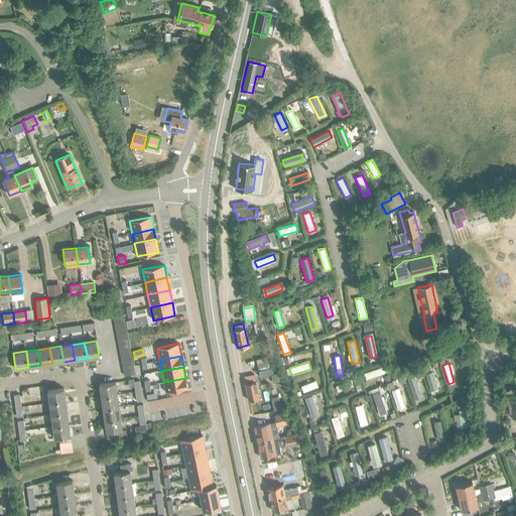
[(382,367),(363,373),(365,379),(384,373),(382,367)]
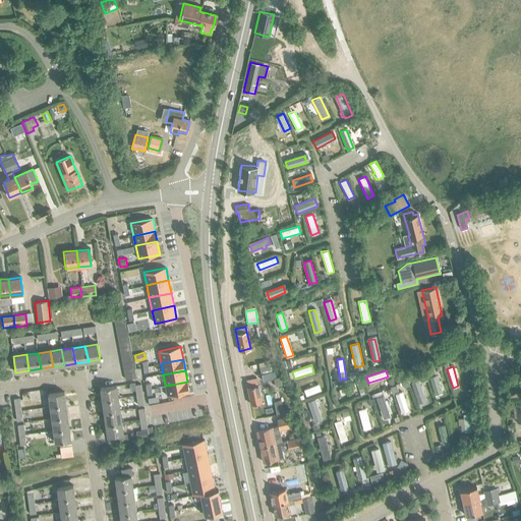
[(271,372),(262,373),(263,382),(274,380),(276,379),(275,371),(271,372)]
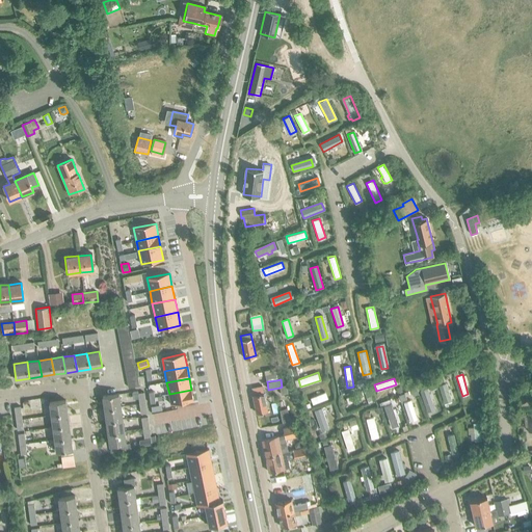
[(366,379),(356,380),(357,388),(367,386),(366,379)]
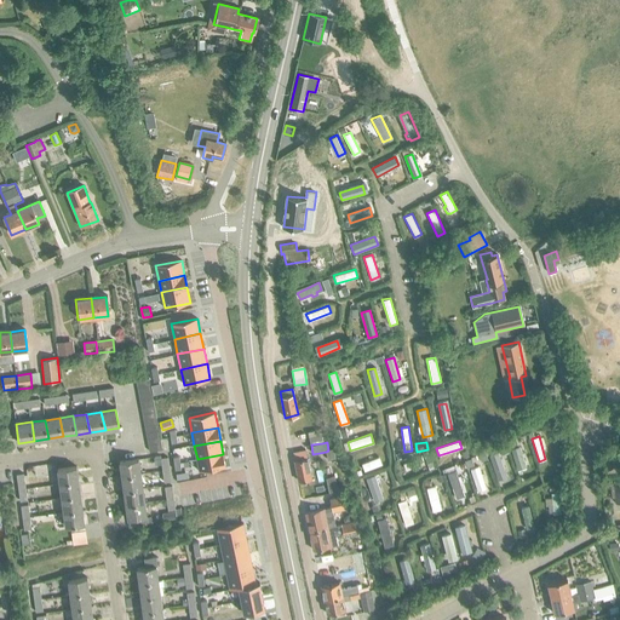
[(520,447),(512,449),(518,466),(526,464),(520,447)]
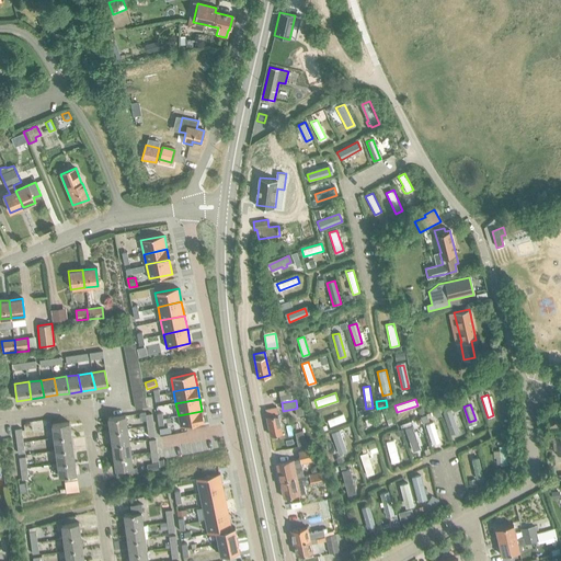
[(265,411),(270,435),(282,433),(276,409),(265,411)]
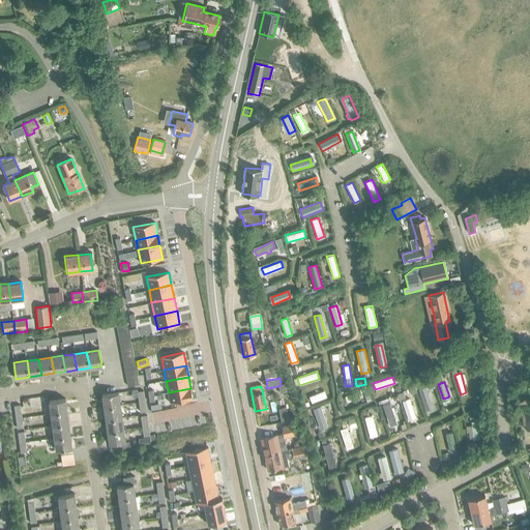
[(424,386),(419,388),(427,410),(433,408),(424,386)]
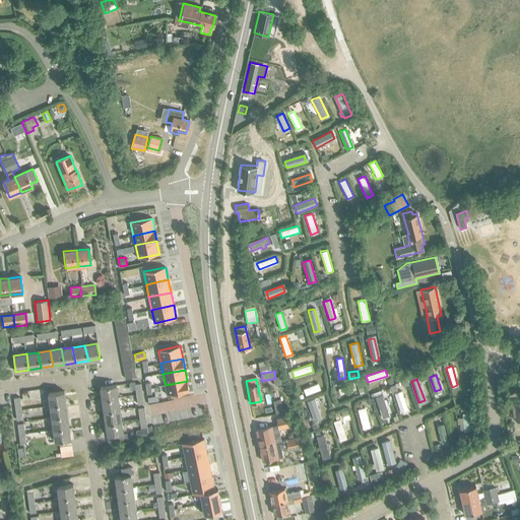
[(189,391),(187,381),(166,385),(168,395),(189,391)]
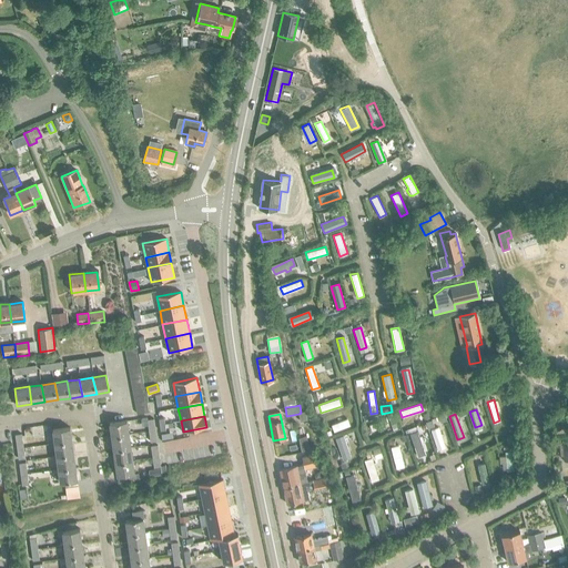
[(146,419),(149,432),(155,432),(154,418),(146,419)]
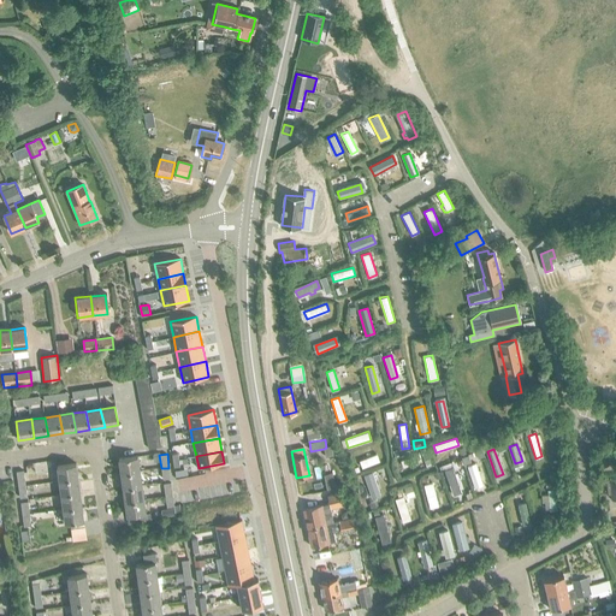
[(377,454),(359,461),(361,468),(379,461),(377,454)]
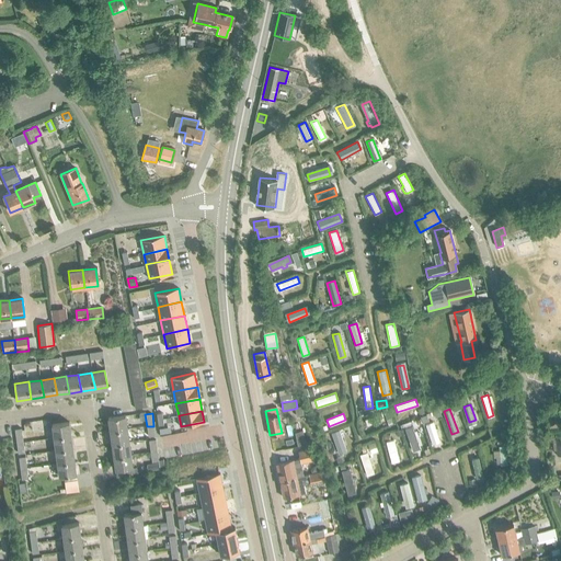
[(378,413),(364,420),(367,426),(374,423),(375,424),(379,423),(378,421),(380,420),(378,413)]
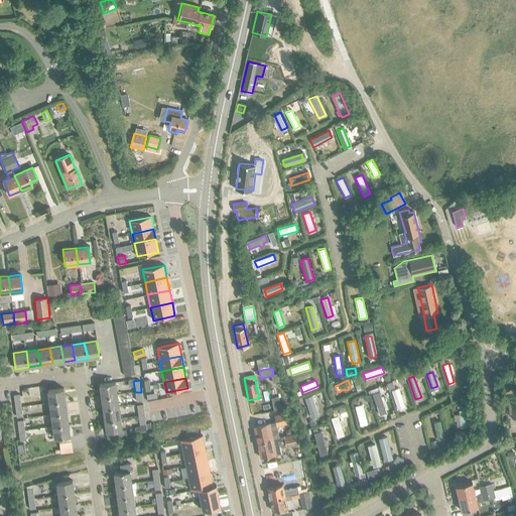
[(99,384),(101,396),(117,395),(115,382),(99,384)]
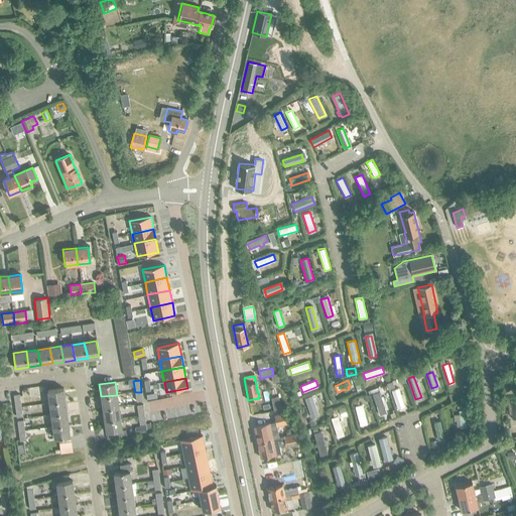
[(47,391),(49,402),(65,400),(62,388),(47,390),(47,391)]
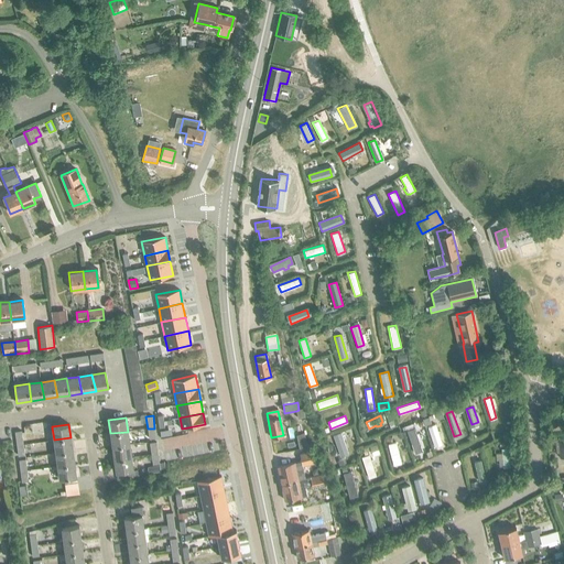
[(434,424),(427,426),(435,449),(442,447),(434,424)]
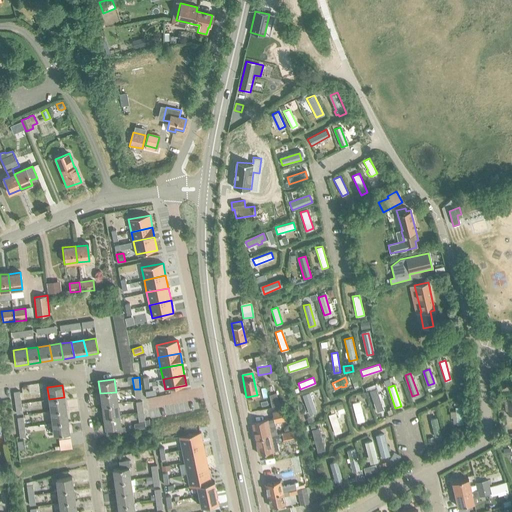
[(376,389),(369,391),(376,412),(383,409),(376,389)]
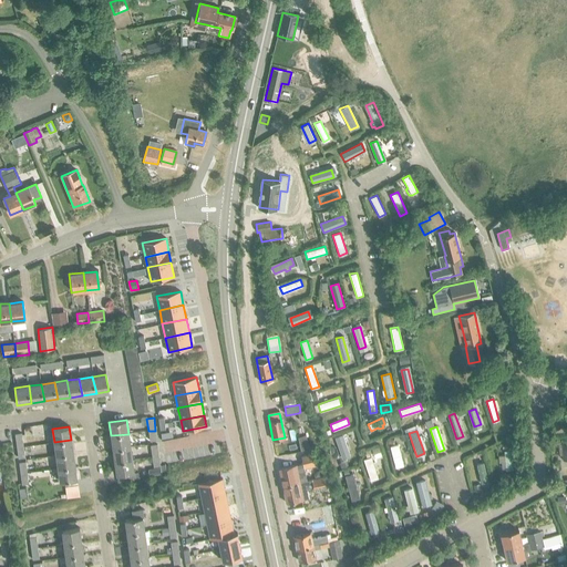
[(111,435),(112,447),(131,446),(129,434),(111,435)]
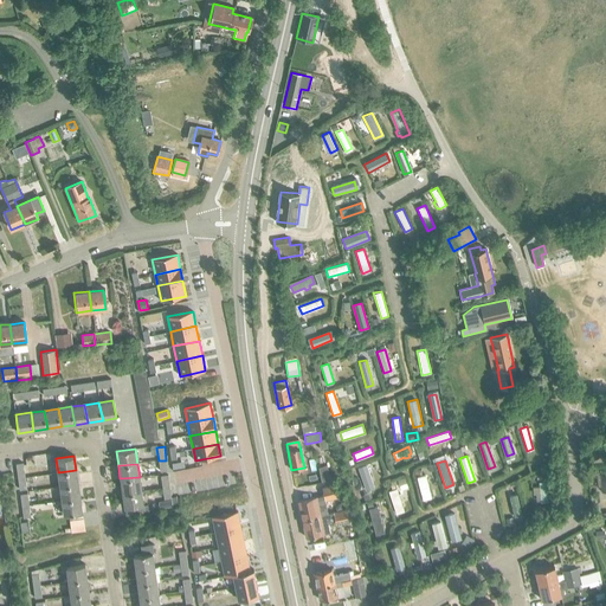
[(366,464),(358,468),(365,490),(374,488),(369,472),(372,472),(371,468),(368,469),(366,464)]
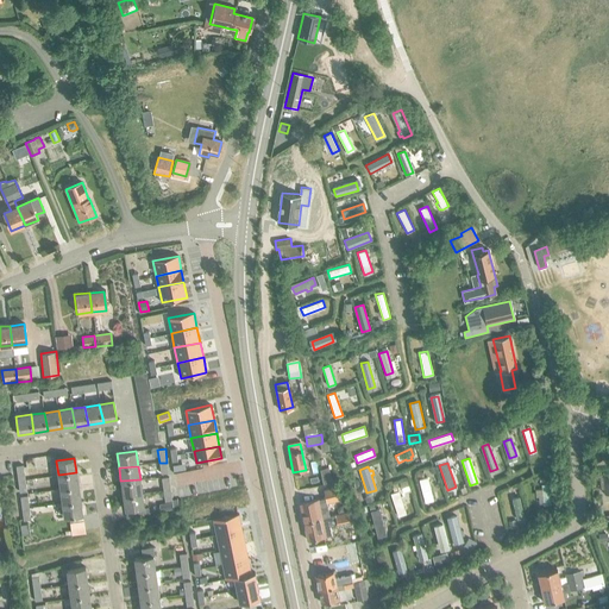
[(58,475),(60,489),(79,487),(76,472),(58,475)]
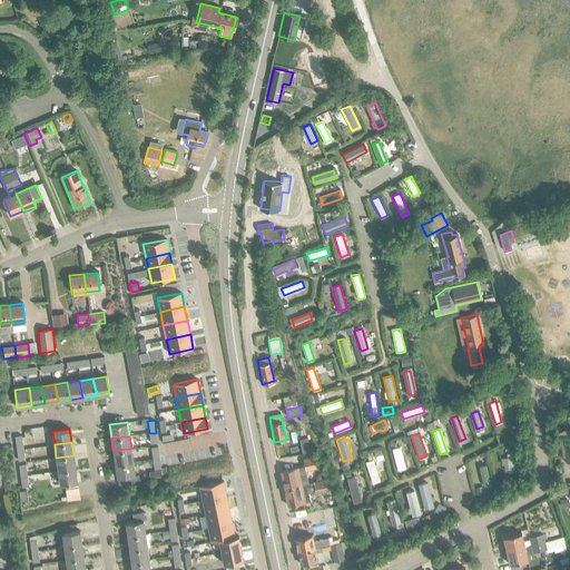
[(566,462),(569,461),(569,444),(560,445),(561,457),(564,457),(566,462)]
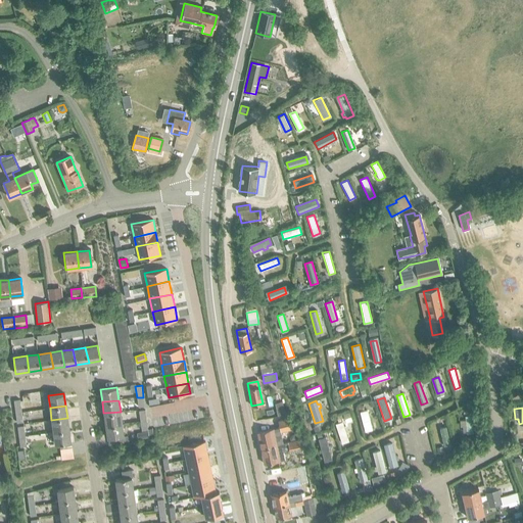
[(367,410),(360,412),(365,431),(372,430),(367,410)]
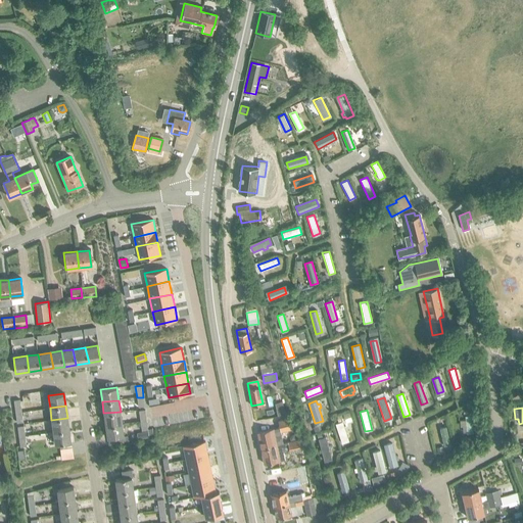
[(103,413),(105,425),(122,424),(121,412),(103,413)]
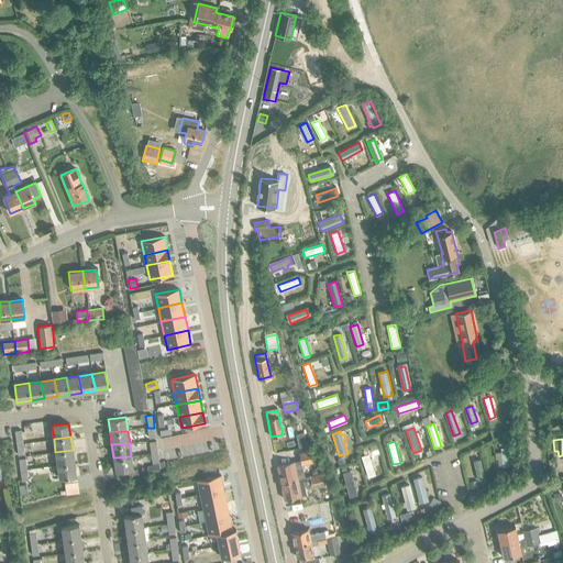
[(55,452),(57,465),(75,463),(73,450),(55,452)]
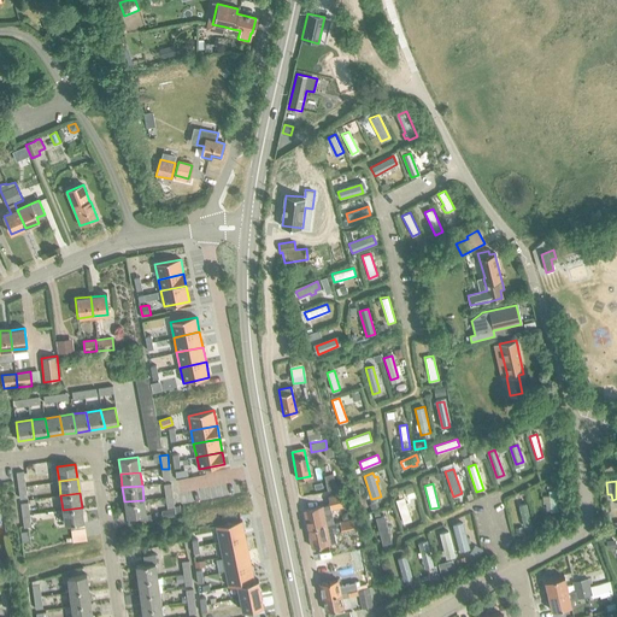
[(304,510),(307,528),(334,522),(330,509),(344,506),(341,494),(328,497),(329,504),(322,506),(322,505),(304,510)]
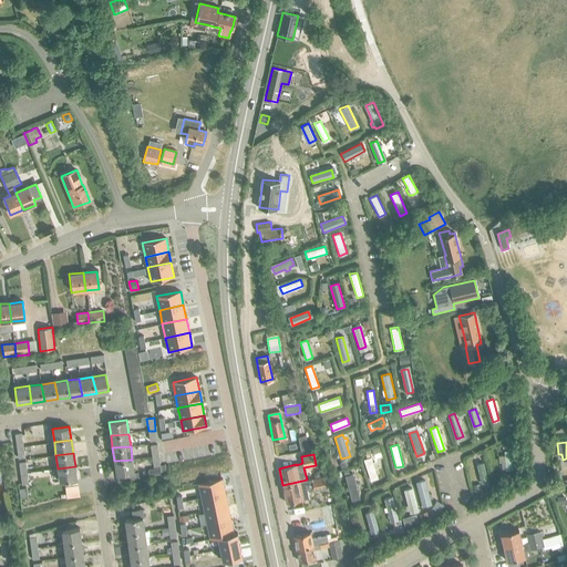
[(370,456),(363,460),(370,481),(378,478),(370,456)]
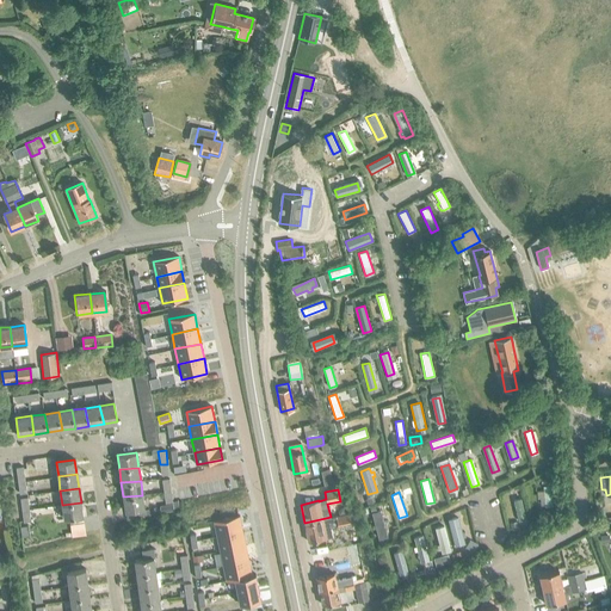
[(142,495),(123,497),(125,511),(144,508),(142,495)]
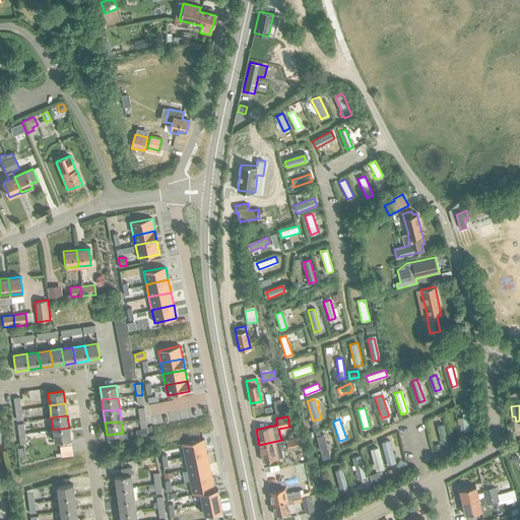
[(444,424),(437,426),(441,444),(447,442),(446,435),(447,435),(447,433),(445,433),(444,424)]
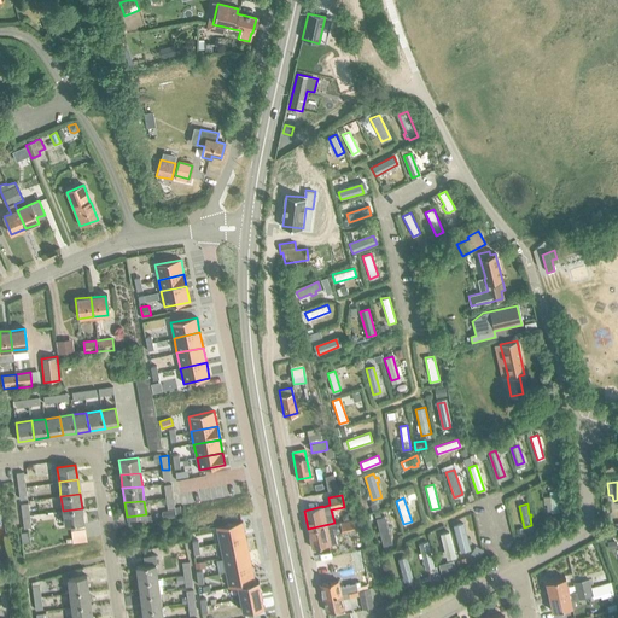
[(82,508),(63,511),(65,525),(83,522),(82,508)]
